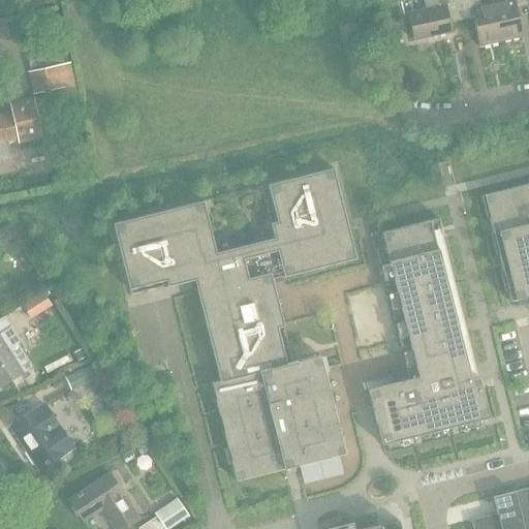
[(460,21),(456,0),(422,0),(425,9),(406,13),(412,40),(450,32),(448,23),(460,21)]
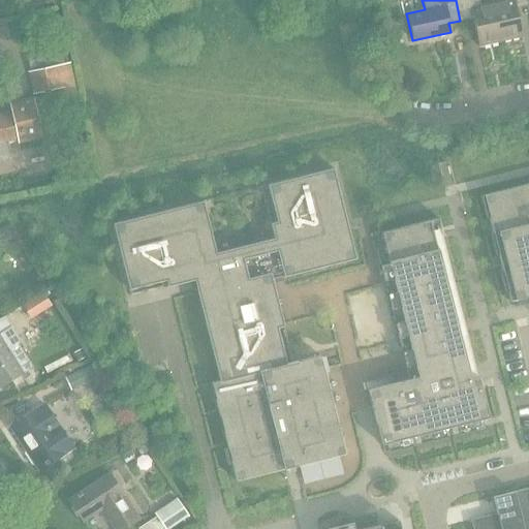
[(500,41),(491,3),(479,5),(477,0),(456,0),(460,21),(471,18),(477,45),(500,41)]
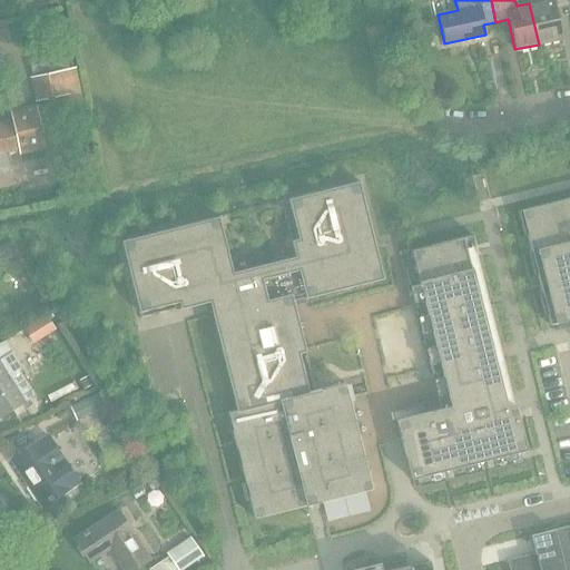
[(556,9),(568,7),(566,0),(541,0),(529,3),(539,45),(562,39),(556,9)]
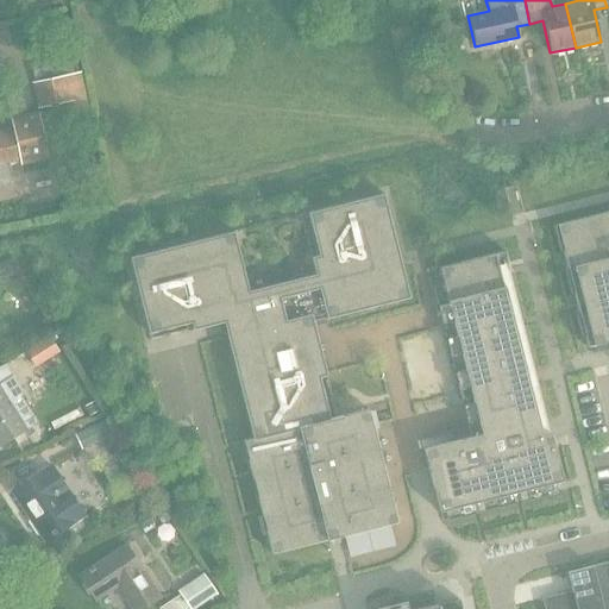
[(66,115),(88,111),(81,73),(31,83),(37,108),(63,102),(66,115)]
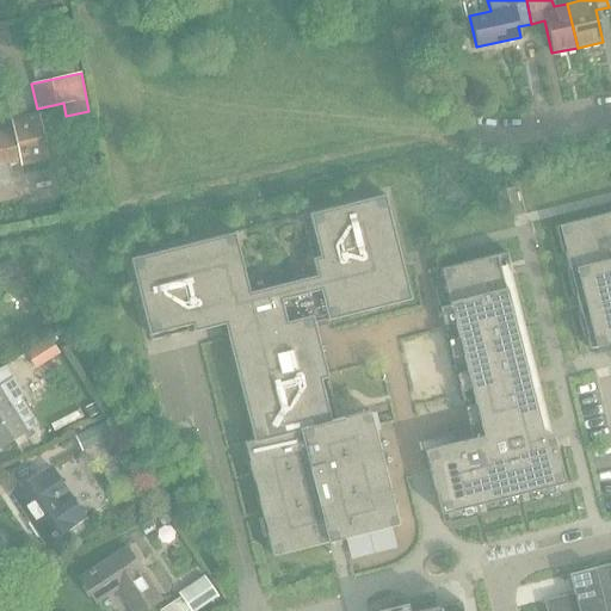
[(20,160),(22,165),(47,159),(43,141),(59,139),(53,112),(37,115),(12,121),(14,130),(0,133),(0,189),(5,189),(11,183),(7,162),(20,160)]
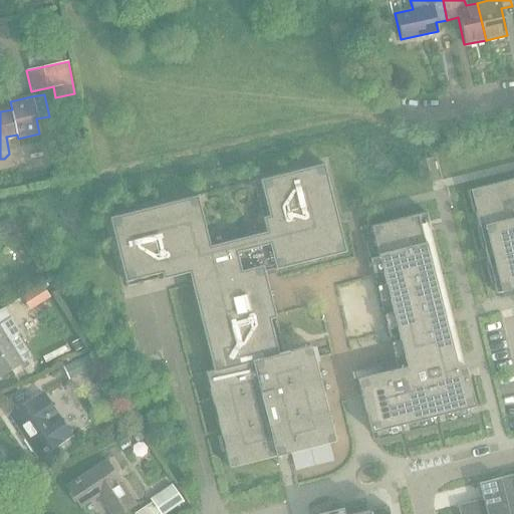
[(338,226),(337,223),(322,164),(309,167),(261,179),(270,215),(264,217),(268,232),(207,247),(194,196),(108,218),(124,281),(141,277),(140,273),(159,268),(162,279),(188,272),(212,369),(216,386),(208,388),(213,405),(220,403),(224,418),(216,420),(220,436),(228,434),(232,449),(230,449),(224,451),(228,467),(236,465),(334,441),(313,357),(310,345),(277,353),(273,338),(269,339),(264,319),(275,317),(263,271),(274,268),(274,269),(344,251),(339,232),(338,226)]
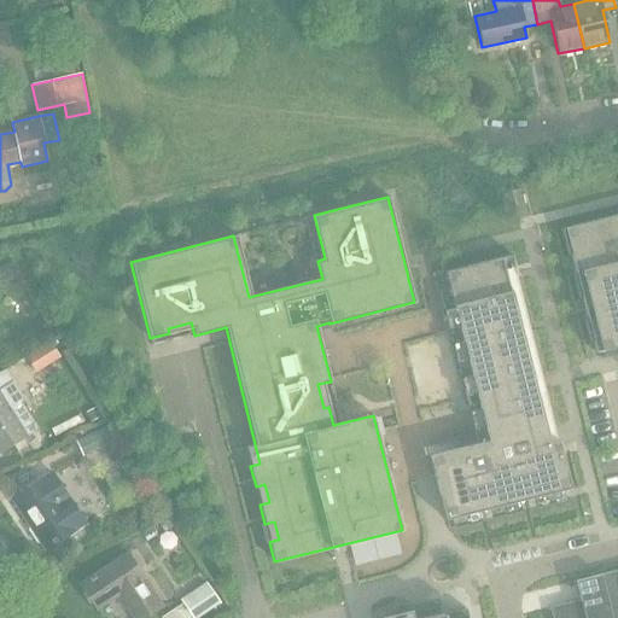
[(608,349),(617,347),(617,222),(617,223),(614,215),(572,226),(579,252),(570,255),(575,273),(584,270),(590,296),(581,298),(586,316),(595,314),(601,339),(592,342),(595,353),(596,353),(608,349)]
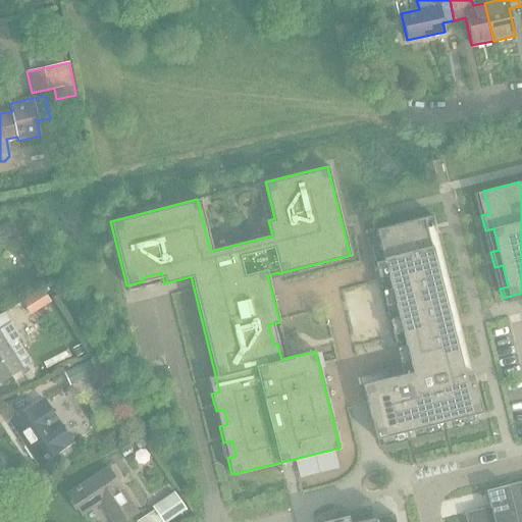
[(481,412),(479,405),(471,372),(464,374),(431,246),(430,246),(423,217),(398,223),(387,226),(375,229),(375,231),(411,372),(362,384),(366,401),(375,438),(481,412)]
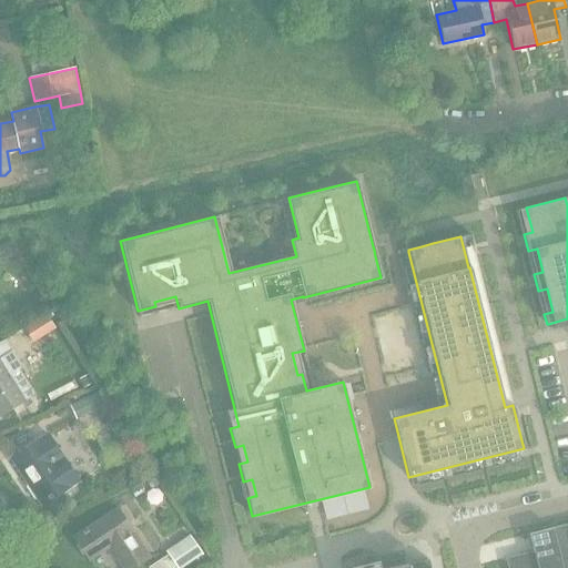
[(23,327),(31,340),(60,321),(53,308),(23,327)]
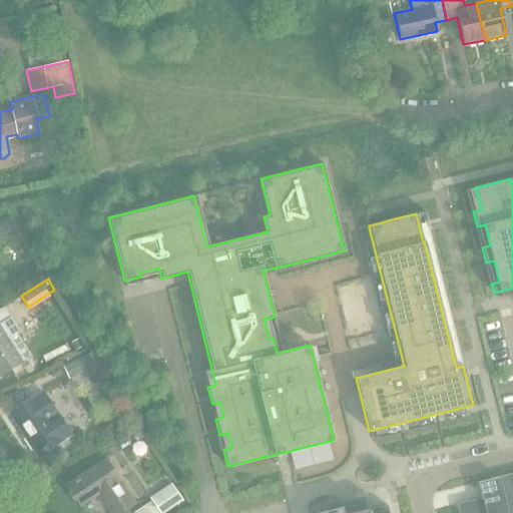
[(17,337),(10,342),(8,338),(19,332),(10,319),(0,325),(0,374),(30,357),(17,337)]
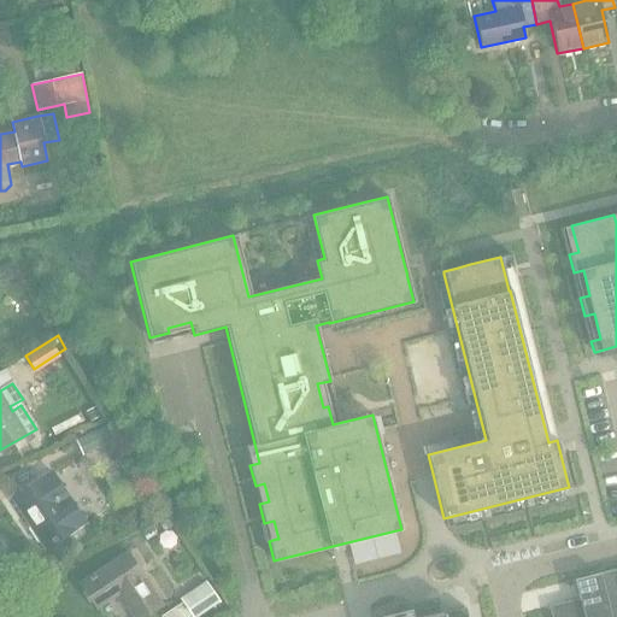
[(75,440),(82,456),(113,440),(106,424),(75,440)]
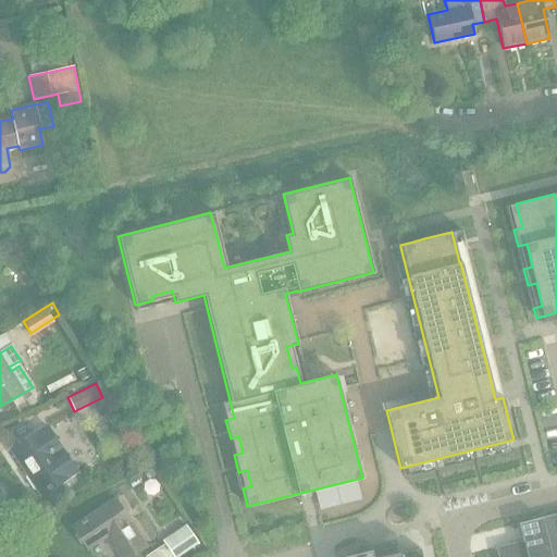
[(10,449),(40,495),(77,470),(47,425),(10,449)]
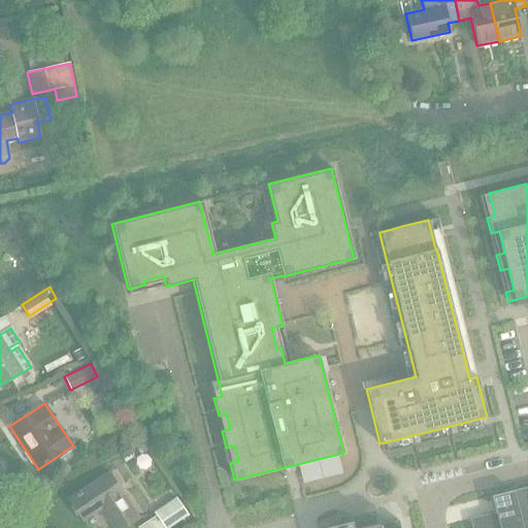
[(113,527),(122,527),(138,518),(108,472),(68,499),(71,503),(70,507),(75,516),(79,517),(83,520),(100,507),(113,527)]
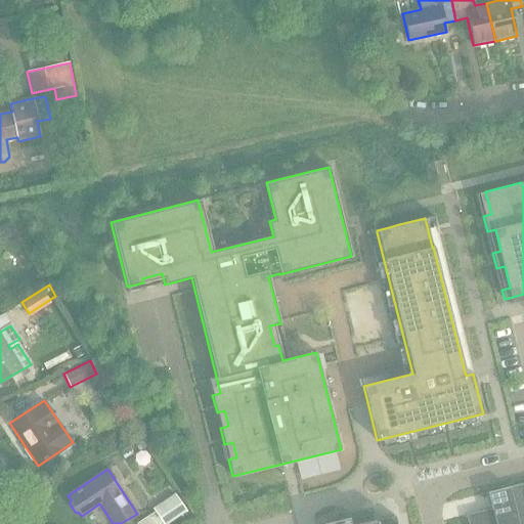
[(491,509),(466,515),(467,523),(469,523),(523,510),(523,483),(495,490),(487,492),(491,509)]
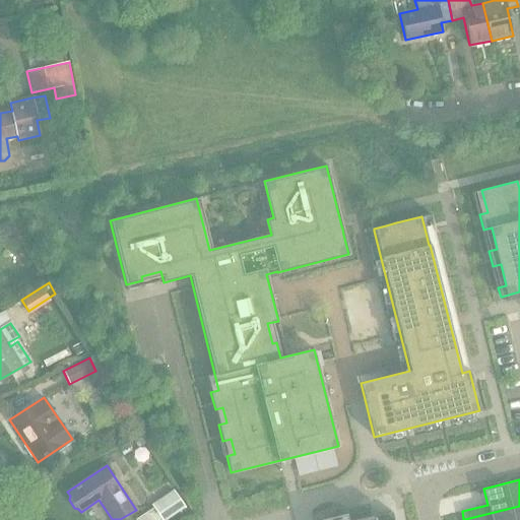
[(151,504),(163,519),(167,519),(185,508),(173,490),(151,504)]
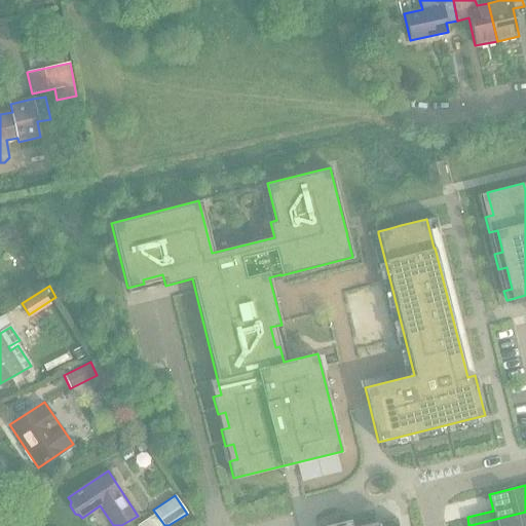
[(525,525),(525,512),(471,525),(525,525)]
